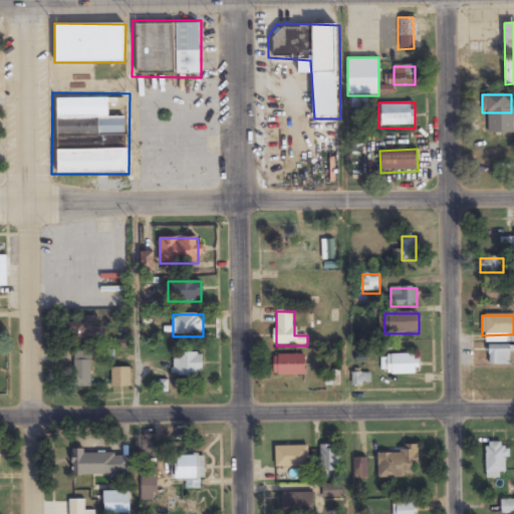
[(106,326),(95,326),(95,319),(68,319),(68,342),(106,342),(106,326)]
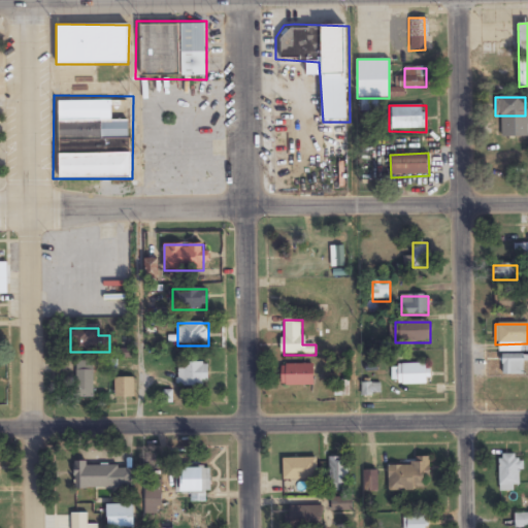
[(503,375),(523,375),(523,355),(503,355),(503,375)]
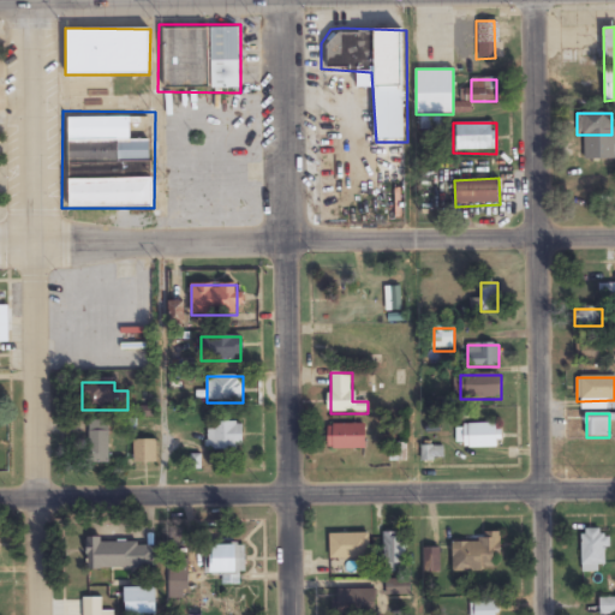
[(111,465),(111,421),(89,421),(89,465),(111,465)]
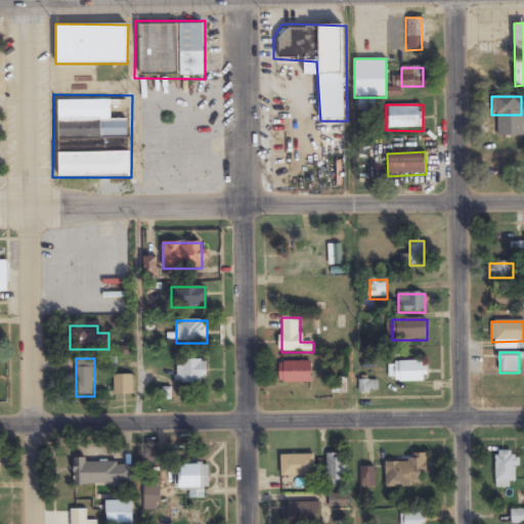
[(176,384),(207,384),(207,360),(176,360),(176,384)]
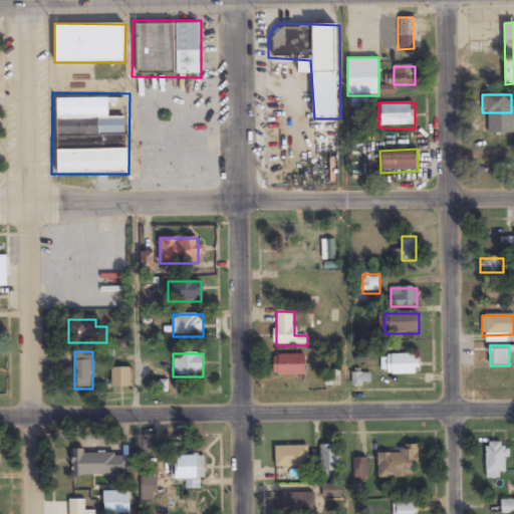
[(306,355),(275,355),(275,376),(306,376),(306,355)]
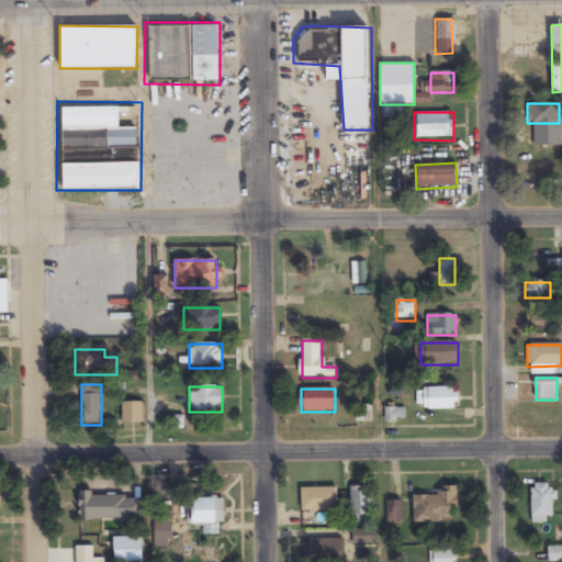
[(458,389),(424,389),(424,411),(458,411),(458,389)]
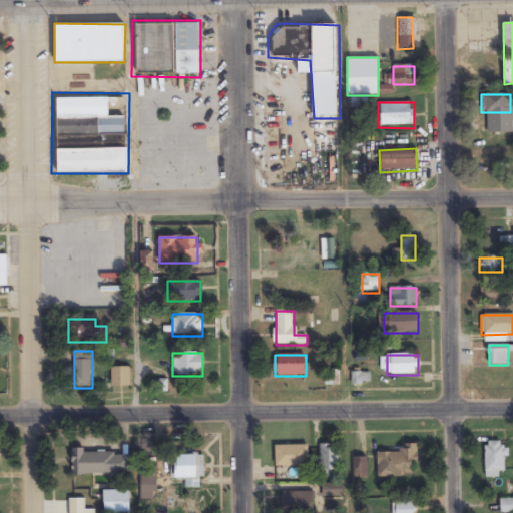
[(128,368),(112,368),(112,388),(128,388),(128,368)]
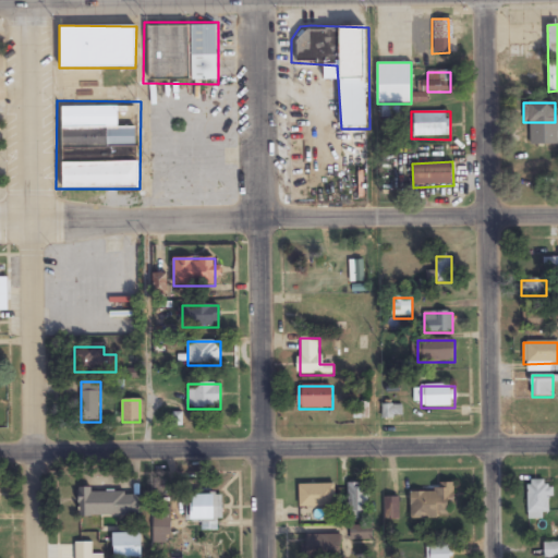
[(549,519),(549,482),(528,482),(528,519),(549,519)]
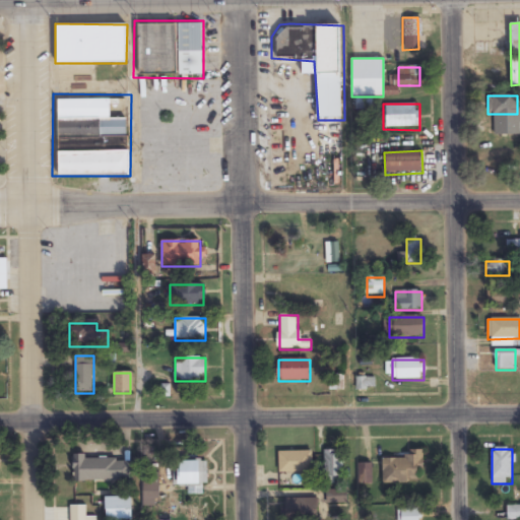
[(341,484),(341,451),(324,451),(324,484),(341,484)]
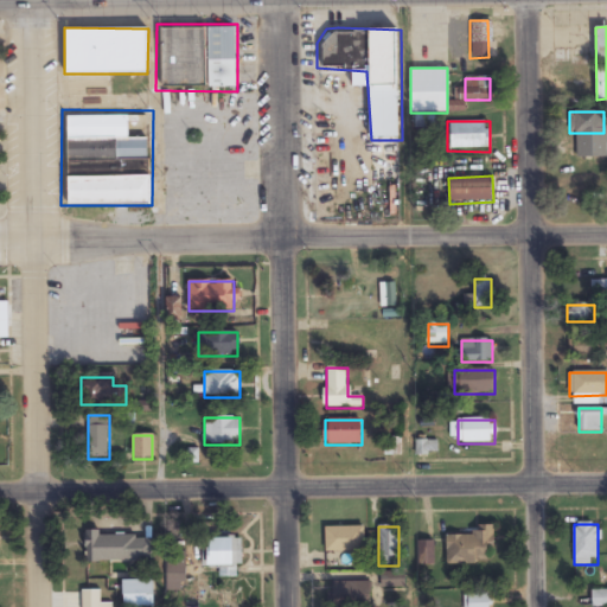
[(447,564),(493,564),(493,526),(477,526),(477,537),(447,537),(447,564)]
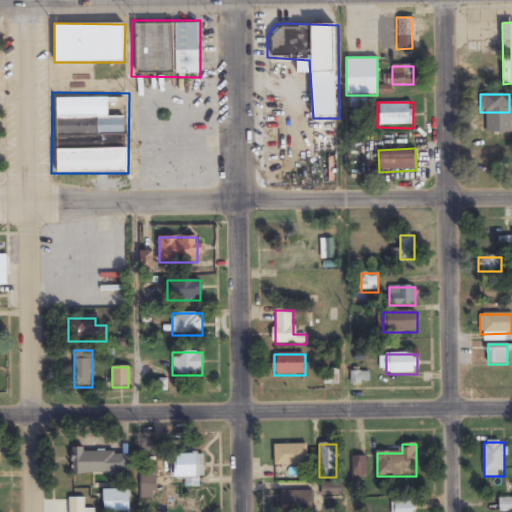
[(307,446),(274,446),(274,467),(307,467),(307,446)]
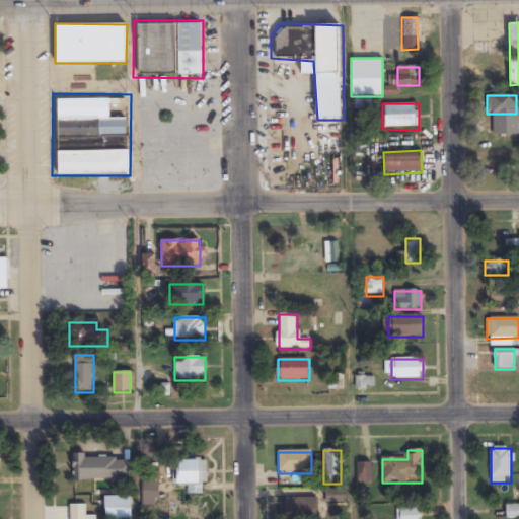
[(74,457),(74,482),(130,480),(130,456),(74,457)]
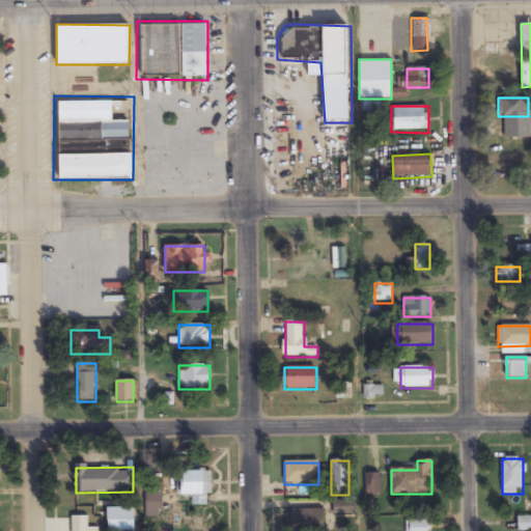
[(210,505),(210,470),(182,470),(182,498),(193,498),(193,505),(210,505)]
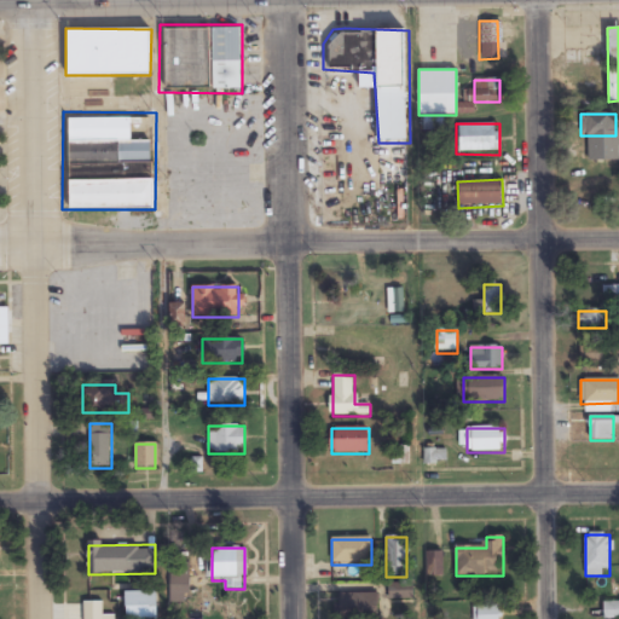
[(427,578),(443,578),(443,554),(427,554),(427,578)]
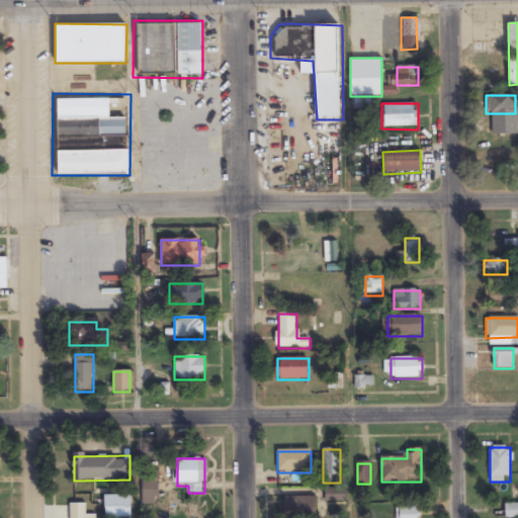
[(328,504),(343,501),(340,489),(325,492),(328,504)]
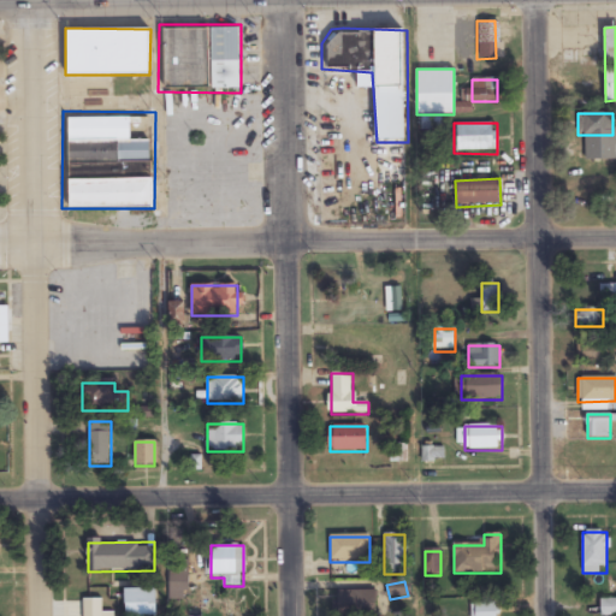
[(125,588),(125,615),(155,615),(155,588),(125,588)]
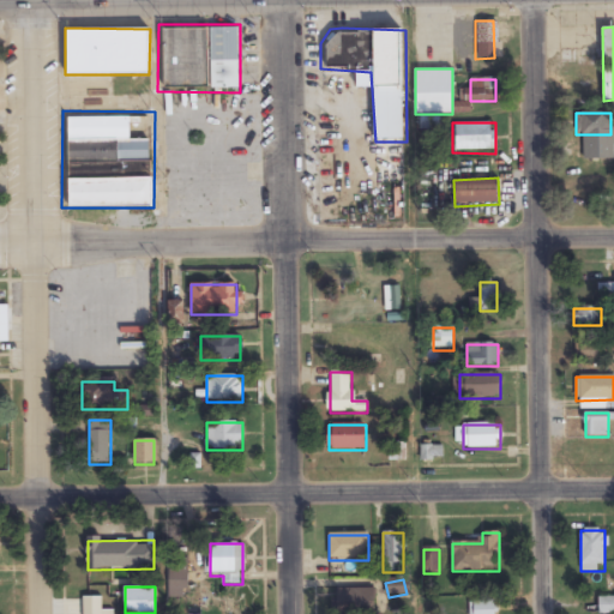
[(375,613),(375,590),(336,590),(336,613),(375,613)]
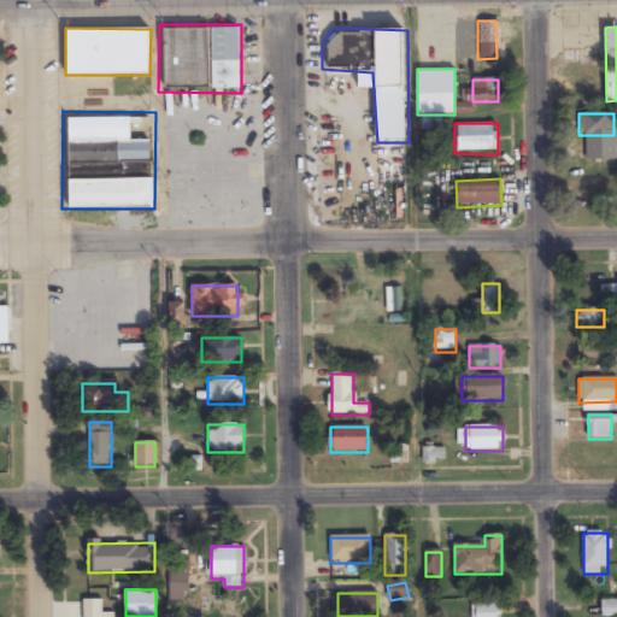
[(84,595),(83,616),(112,616),(112,595),(84,595)]
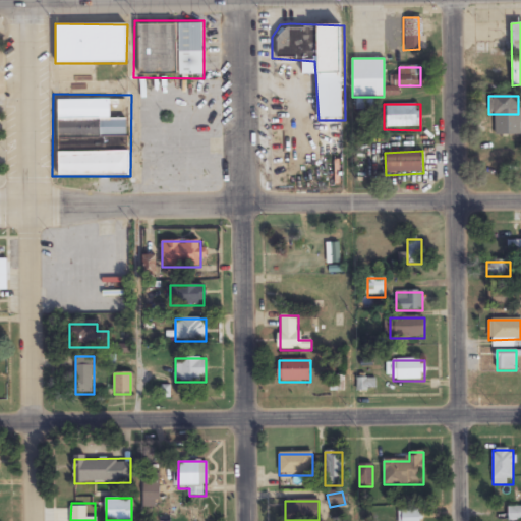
[(509,520),(520,520),(520,508),(509,508),(509,520)]
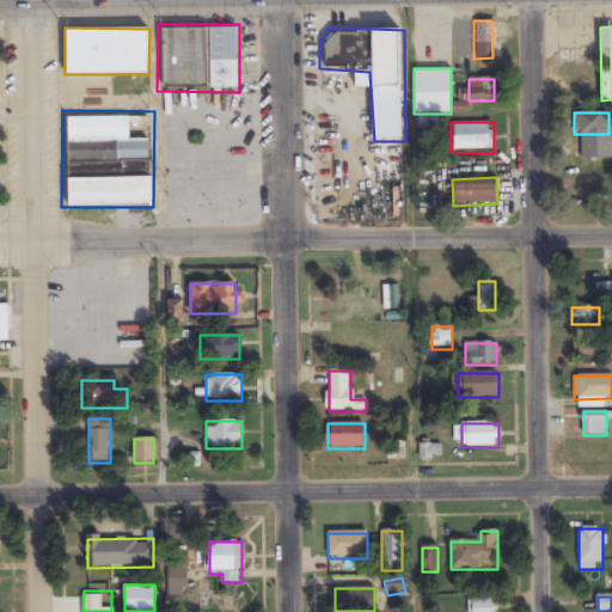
[(469,611),(494,611),(495,601),(469,601),(469,611)]
